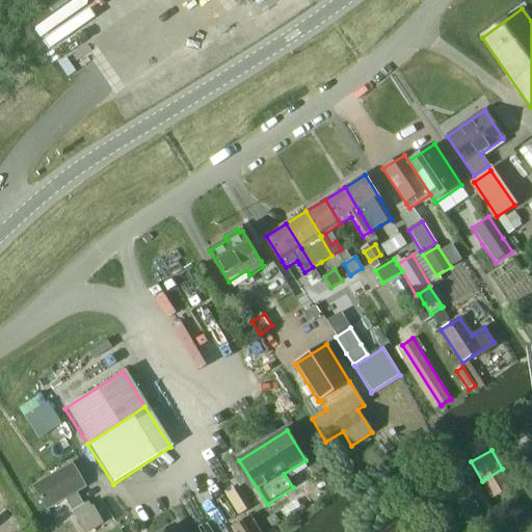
[(70,464),(31,486),(45,510),(63,500),(71,511),(81,505),(75,493),(83,487),(70,464)]
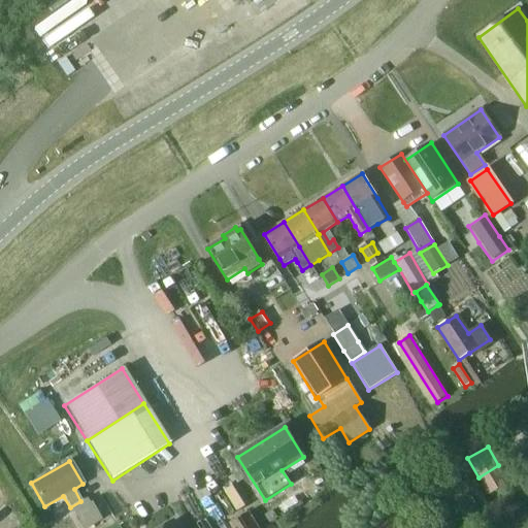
[(86,499),(81,501),(70,507),(80,527),(87,527),(101,520),(91,502),(89,503),(86,499)]
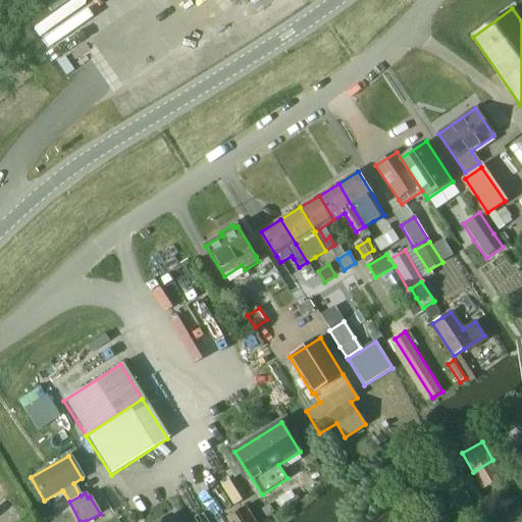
[(372,521),(420,521),(428,517),(413,494),(372,521)]
